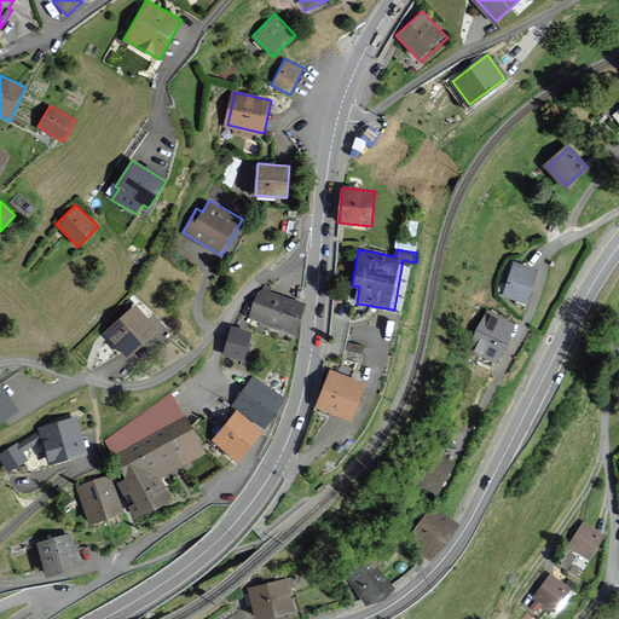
[(536,270),(514,264),(504,295),(526,302),(536,270)]
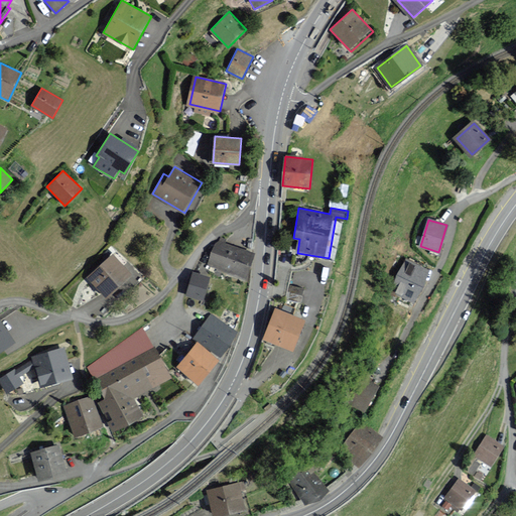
[(226,239),(219,237),(209,265),(247,278),(255,253),(225,243),(226,239)]
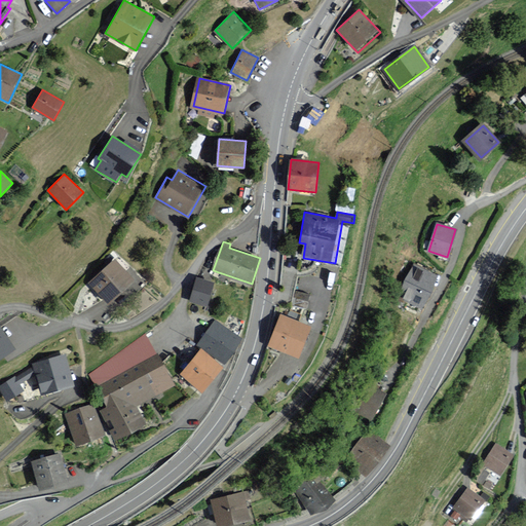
[(134,280),(115,260),(90,283),(109,302),(134,280)]
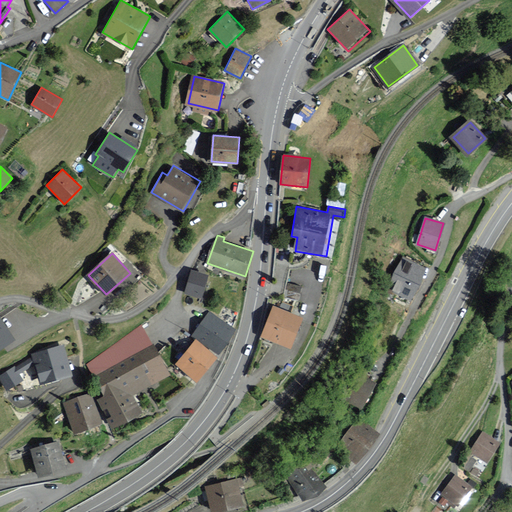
[(424,269),(403,259),(389,290),(410,299),(424,269)]
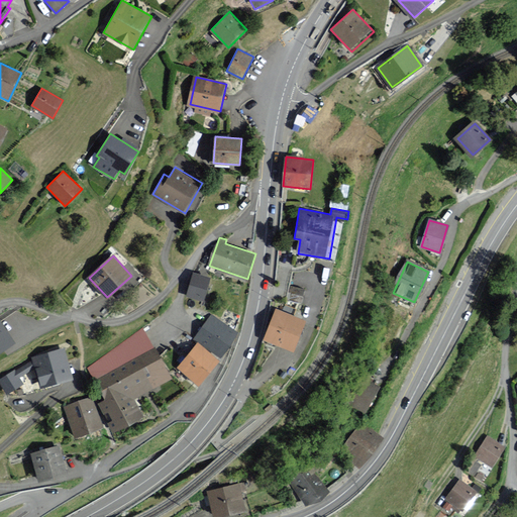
[(211,278),(193,272),(186,295),(204,301),(211,278)]
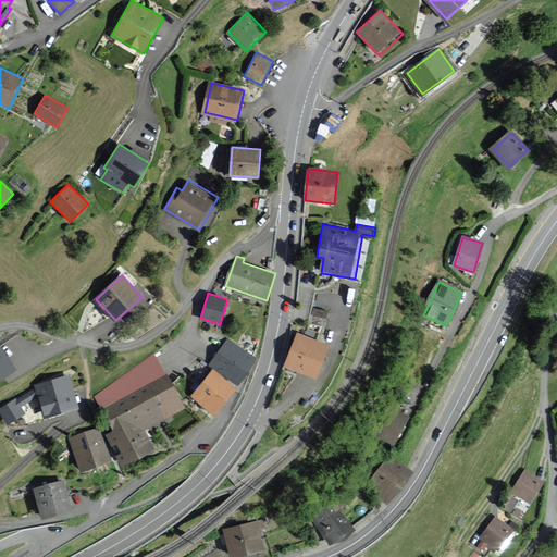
[(330,345),(297,332),(284,366),(317,378),(330,345)]
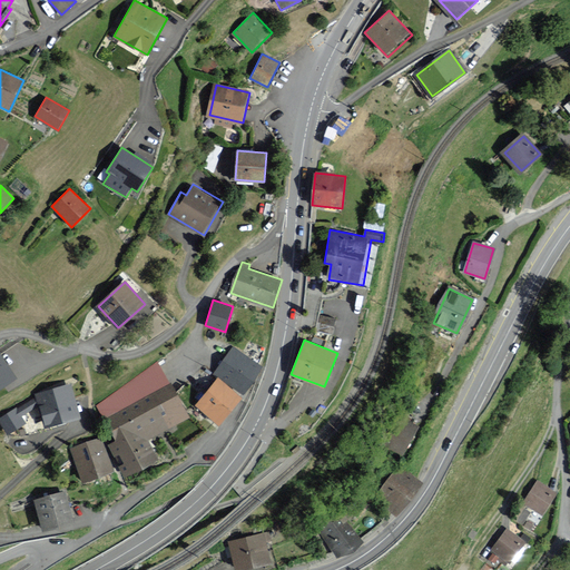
[(264,367),(233,346),(214,373),(245,394),(264,367)]
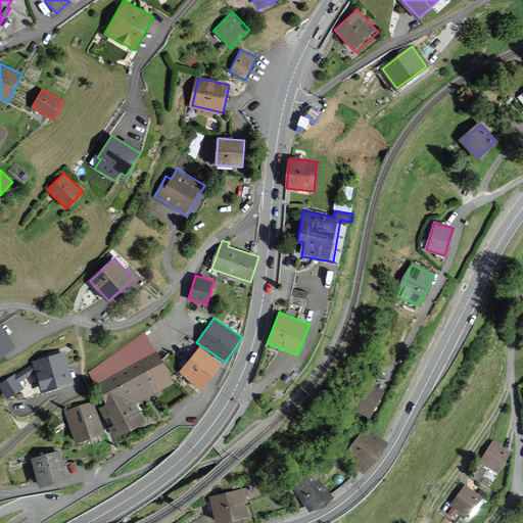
[(0,357),(15,347),(0,324),(0,357)]
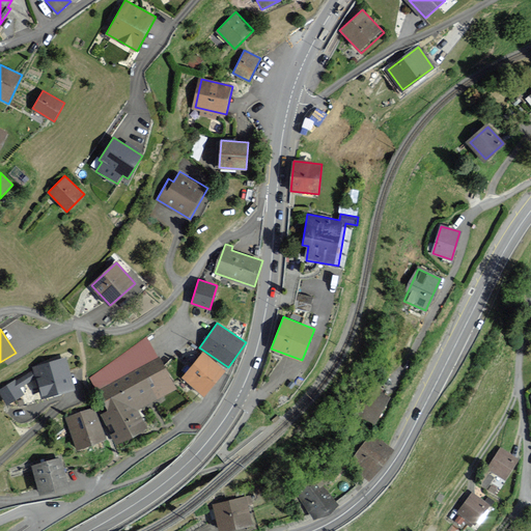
[(137,408),(175,389),(149,337),(91,378),(104,401),(128,389),(137,408)]
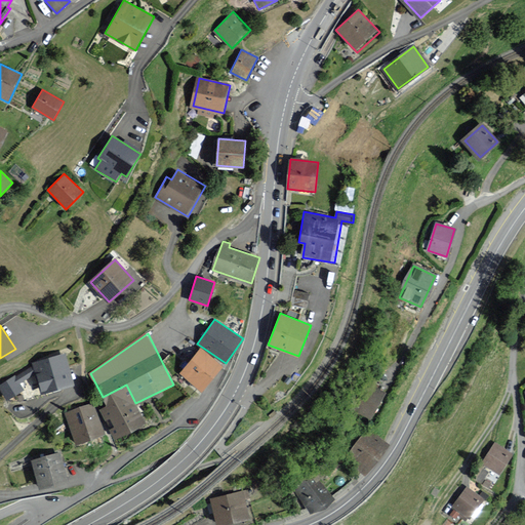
[(223,366),(200,348),(180,373),(203,391),(223,366)]
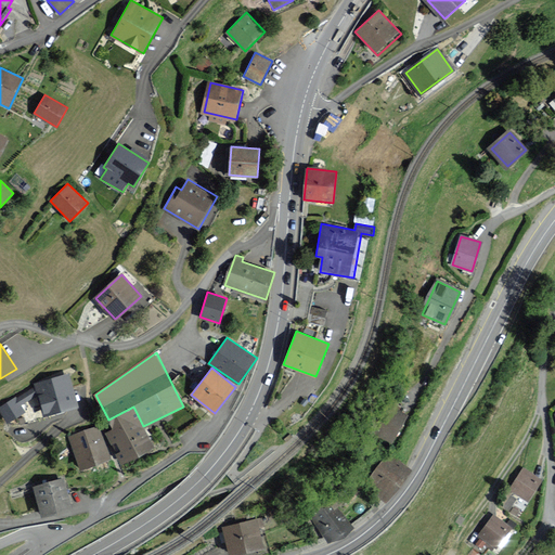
[(24,412),(20,405),(37,395),(43,416),(78,407),(68,373),(34,384),(35,388),(17,399),(16,398),(0,408),(9,421),(24,412)]
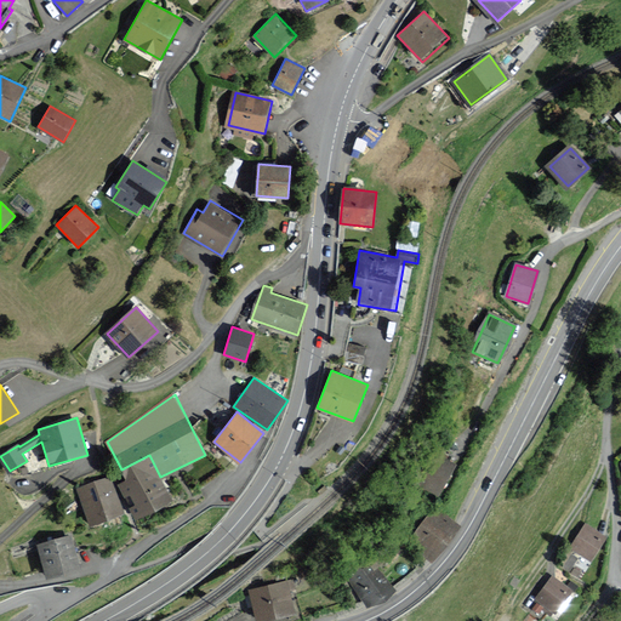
[(137,517),(171,500),(160,477),(149,455),(121,469),(127,480),(120,484),(127,496),(131,494),(137,506),(132,508),(137,517)]
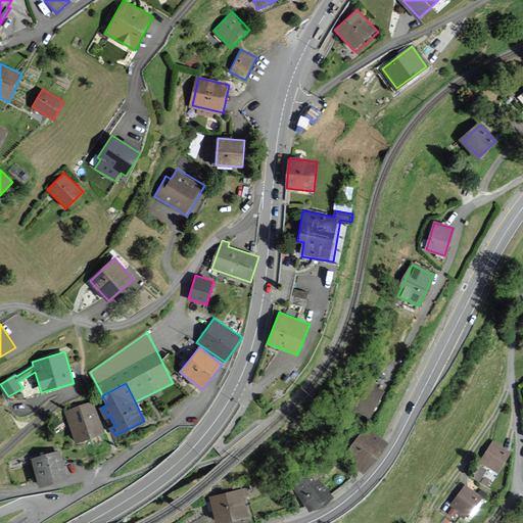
[(385,391),(374,385),(365,400),(359,397),(352,408),(369,418),(385,391)]
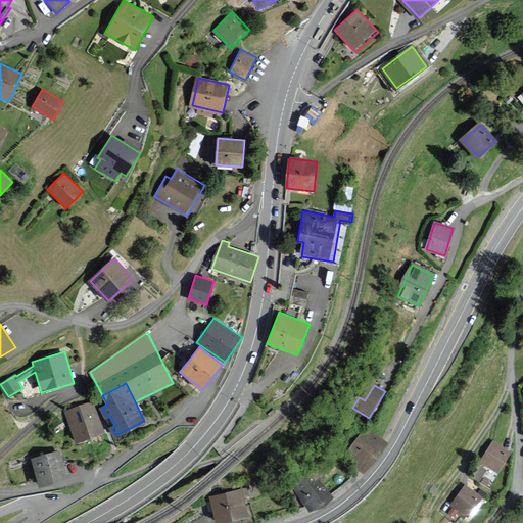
[(104,432),(93,400),(64,412),(77,442),(104,432)]
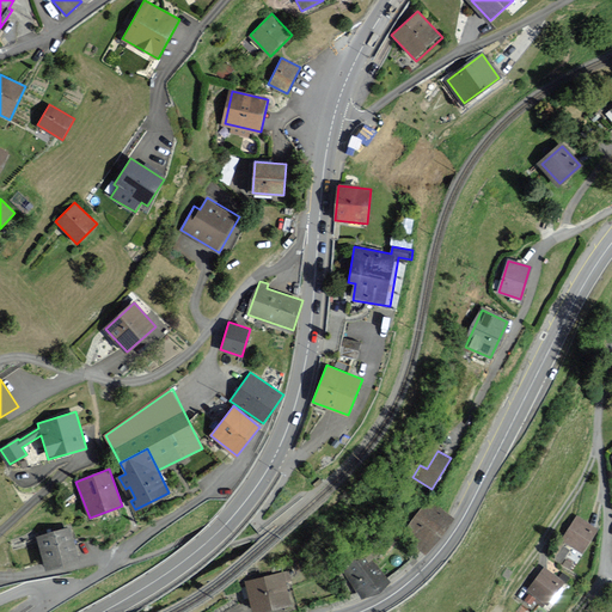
[(595,530),(577,518),(564,538),(583,550),(595,530)]
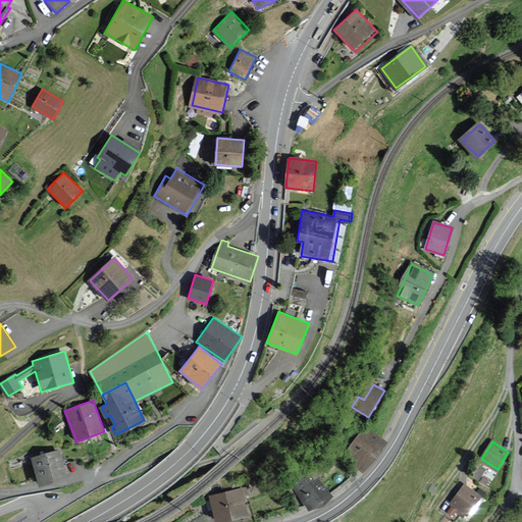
[(66,477),(59,452),(33,459),(41,485),(66,477)]
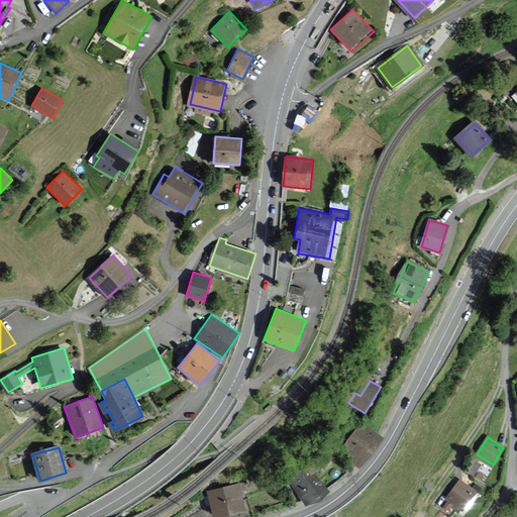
[(327,491),(311,464),(290,477),(306,503),(327,491)]
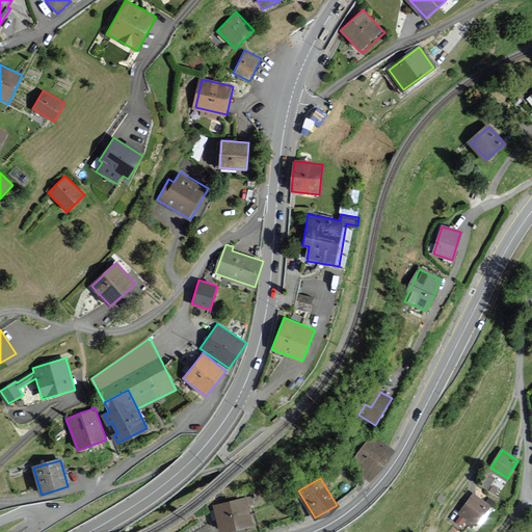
[(488,505),(473,494),(459,512),(475,524),(488,505)]
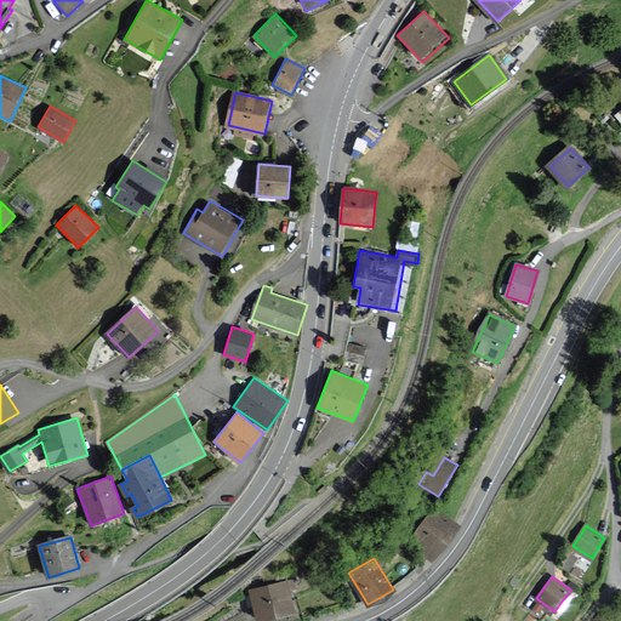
[(294,579),(290,580),(250,588),(257,620),(260,620),(296,613),(291,592),(296,591),(294,579)]
